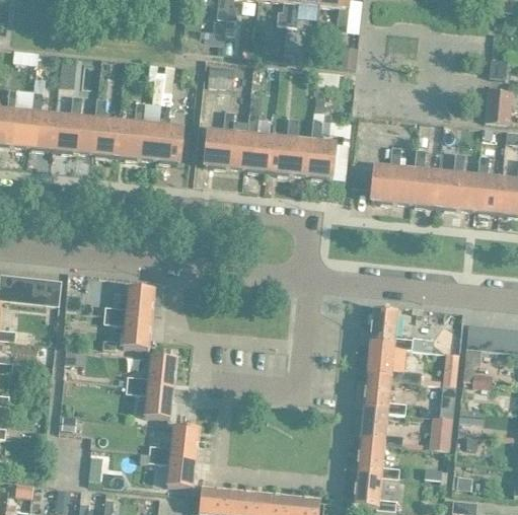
[(219,0),(217,17),(227,18),(229,0),(219,0)]
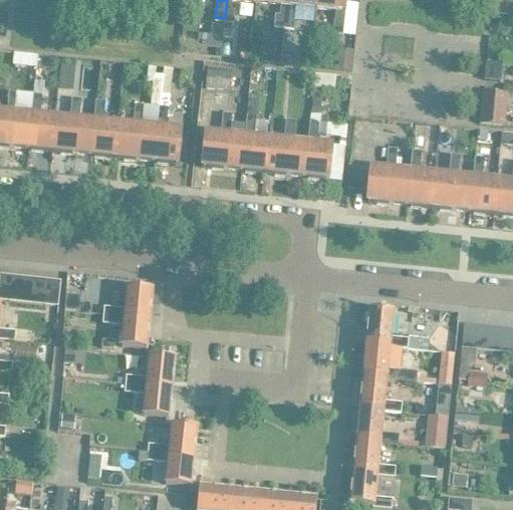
[(227,0),(225,18),(235,19),(237,0),(227,0)]
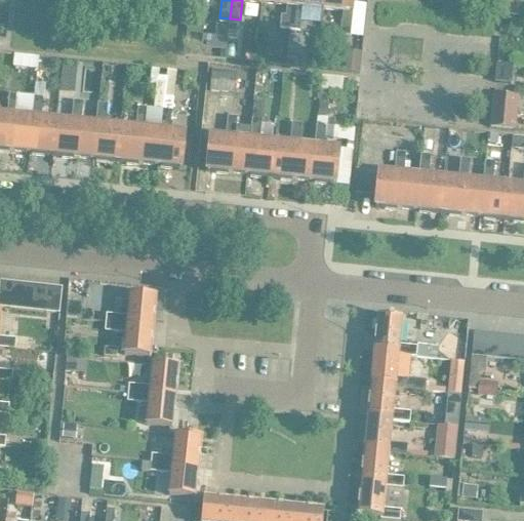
[(282,0),(280,24),(290,25),(292,1),(292,0),(282,0)]
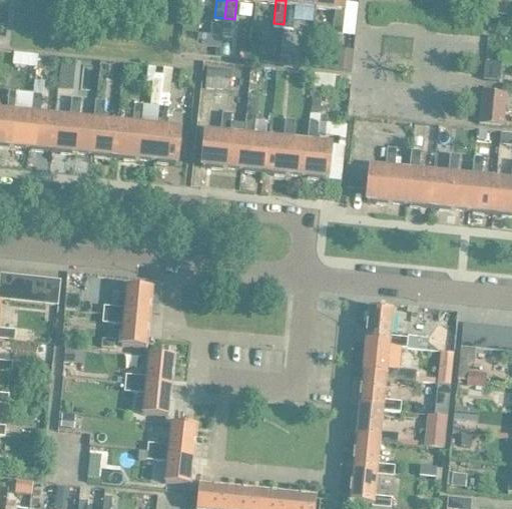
[(286,0),(286,1),(284,24),(294,25),(296,2),(316,4),(316,0),(286,0)]
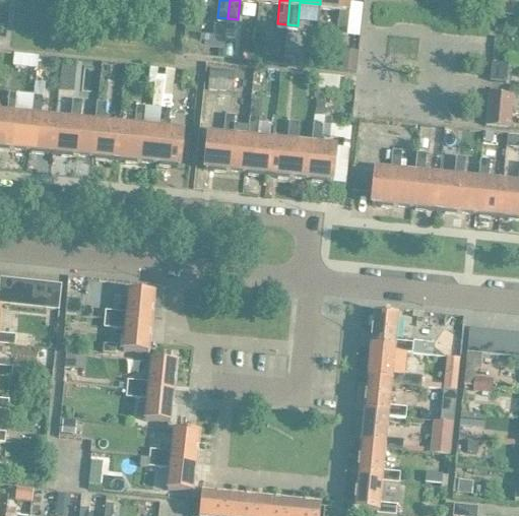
[(320,0),(320,4),(339,6),(337,29),(347,30),(350,0),(320,0)]
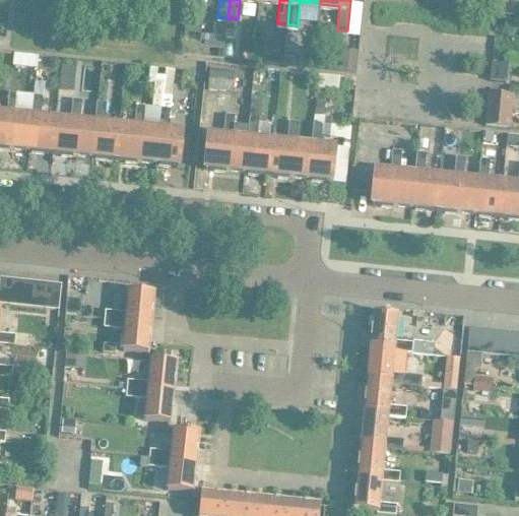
[(225,42),(226,25),(208,23),(206,40),(225,42)]
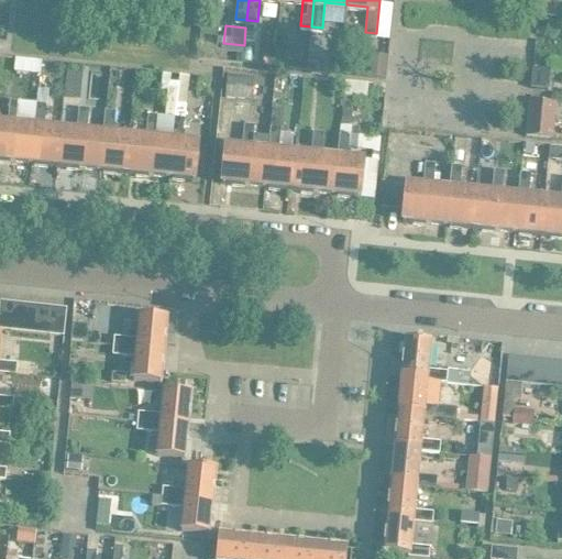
[(385,74),(387,52),(372,50),(371,72),(385,74)]
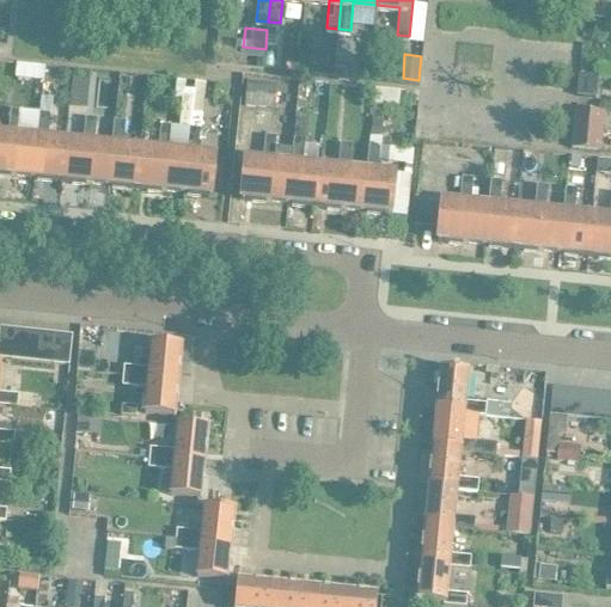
[(17,61),(16,74),(41,77),(42,63),(17,61)]
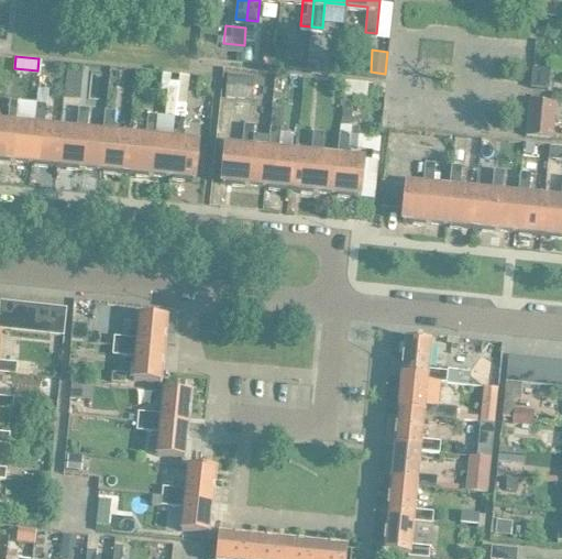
[(117,64),(116,77),(133,78),(134,66),(117,64)]
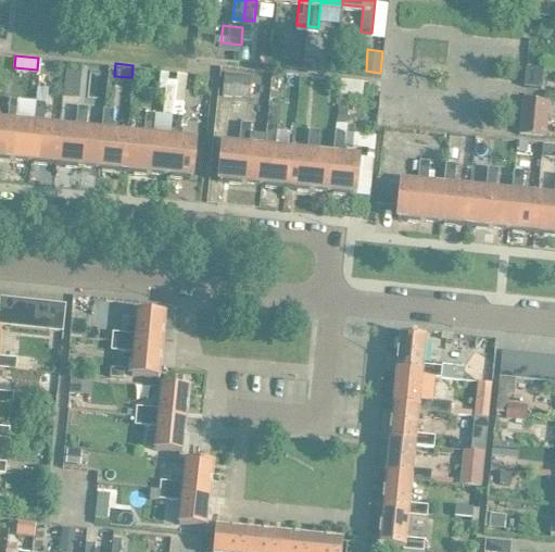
[(526,63),(524,82),(540,84),(542,64),(526,63)]
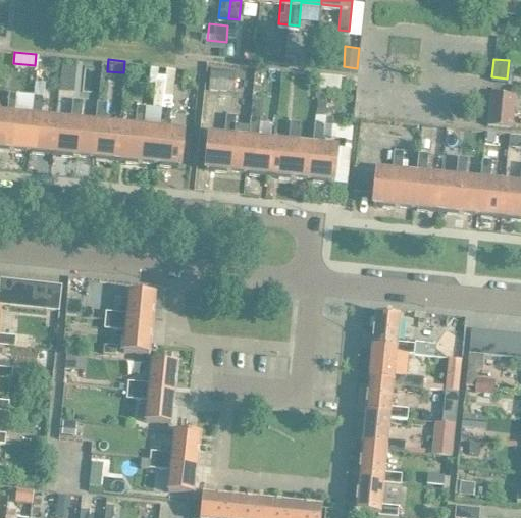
[(209,89),(233,90),(235,66),(210,65),(209,89)]
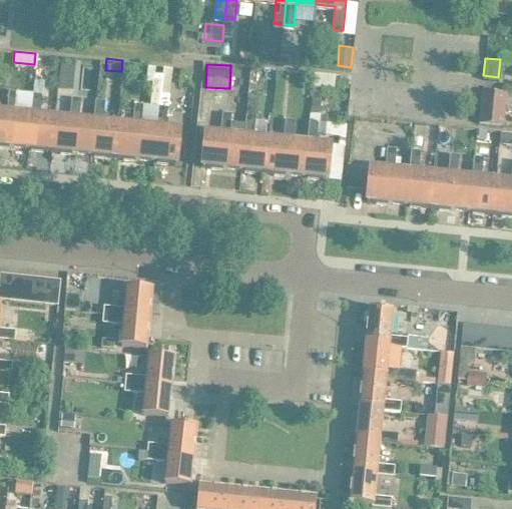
[(318,68),(317,84),(338,86),(339,70),(318,68)]
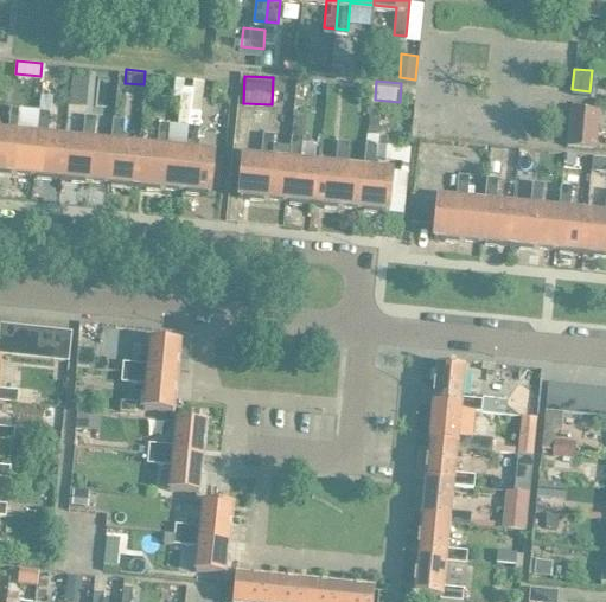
[(605,82),(592,82),(592,93),(605,93),(605,82)]
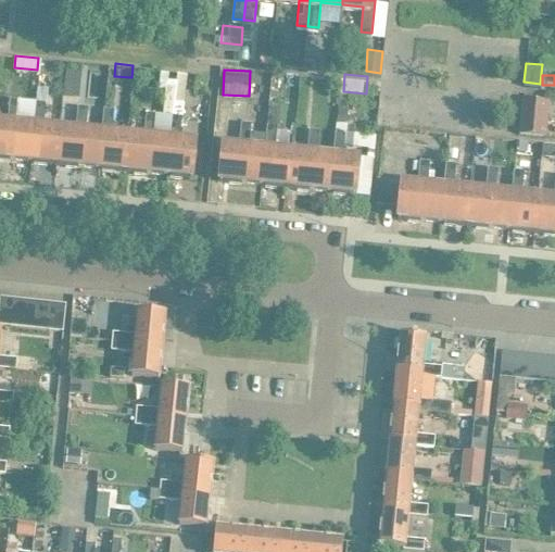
[(57,161),(60,123),(42,122),(46,88),(37,87),(36,98),(35,98),(33,121),(29,158),(57,161)]
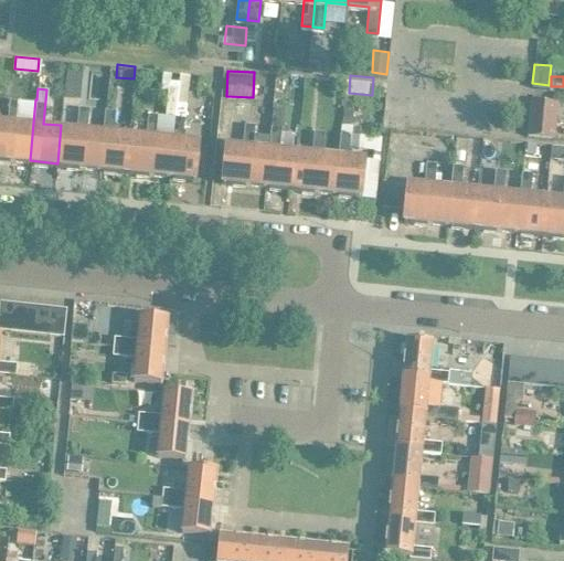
[(0,157),(30,160),(33,123),(35,99),(10,97),(8,119),(0,118),(0,157)]
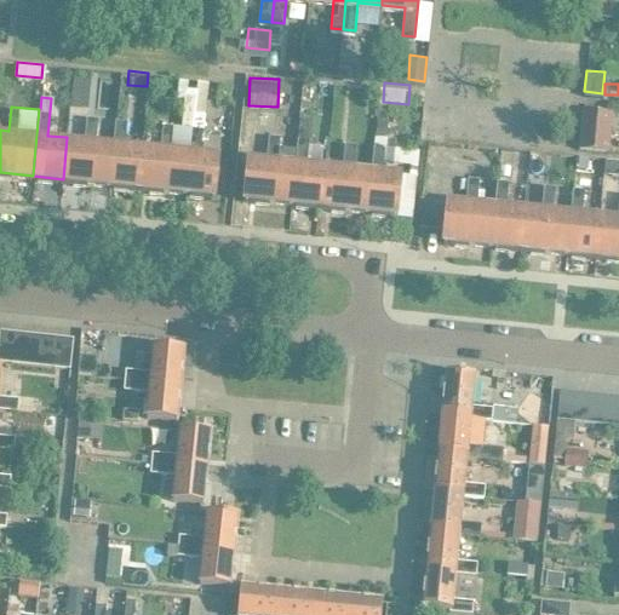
[(579,107),(575,145),(607,149),(611,110),(579,107)]
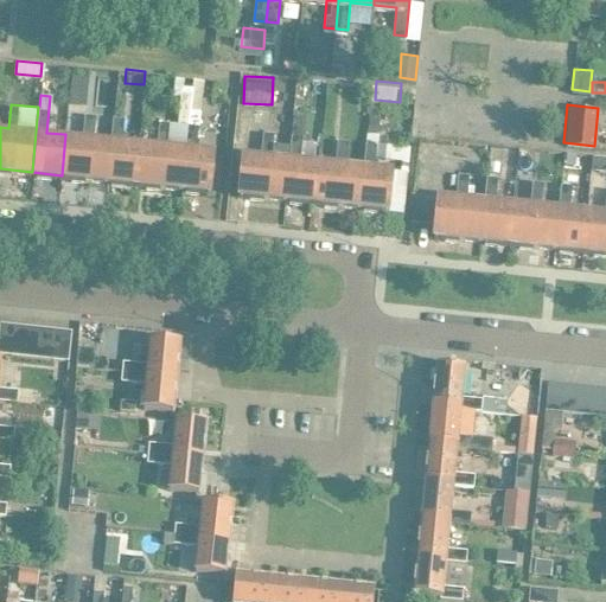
[(107,179),(110,139),(93,138),(95,113),(85,111),(83,136),(65,134),(62,175),(107,179)]
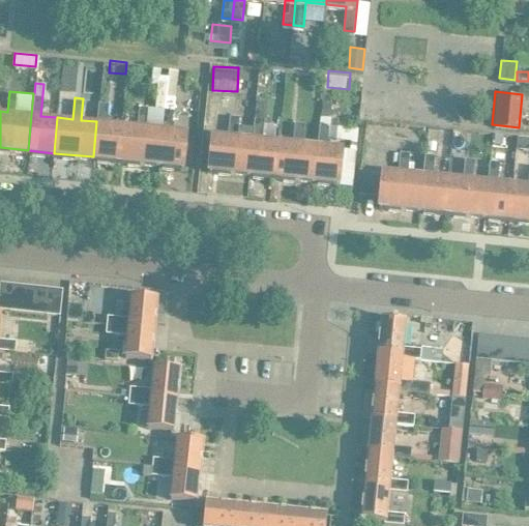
[(106,122),(108,100),(98,100),(96,121),(93,156),(118,159),(121,124),(106,122)]
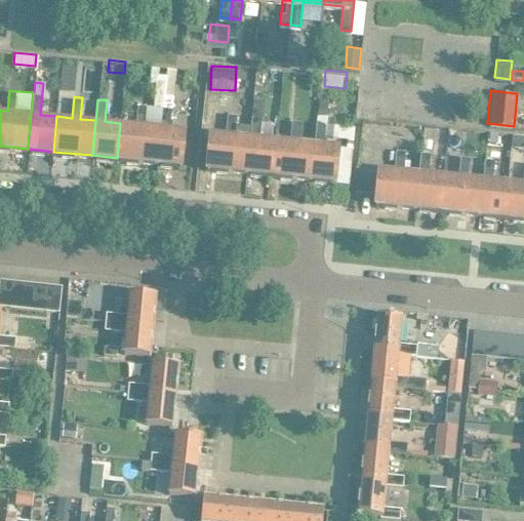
[(120,123),(117,158),(157,161),(160,127),(146,125),(148,104),(138,103),(135,124),(120,123)]
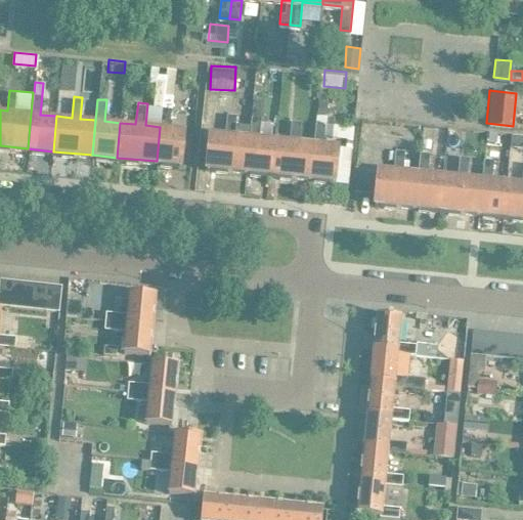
[(270,173),(274,138),(259,137),(262,103),(253,102),(249,136),(246,171),(270,173)]
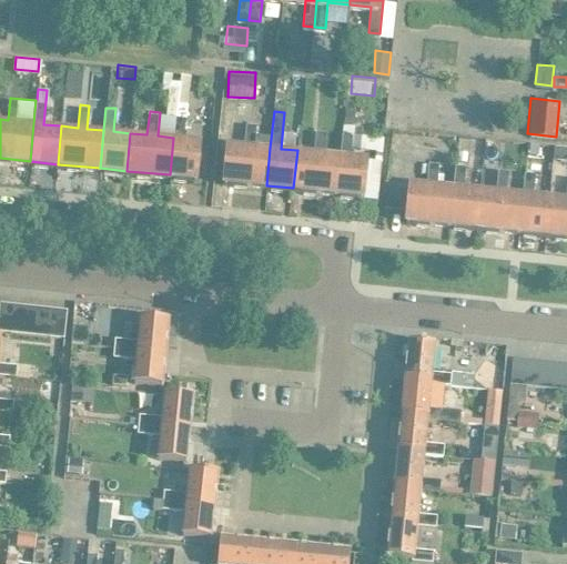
[(175,114),(173,138),(170,174),(196,178),(201,140),(183,138),(185,114),(175,114)]
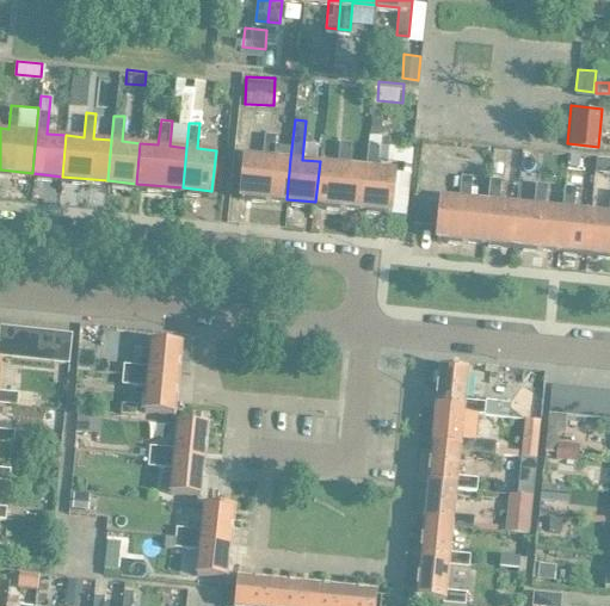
[(287,199),(290,159),(273,156),(276,131),(265,131),(263,155),(245,154),(240,195),(287,199)]
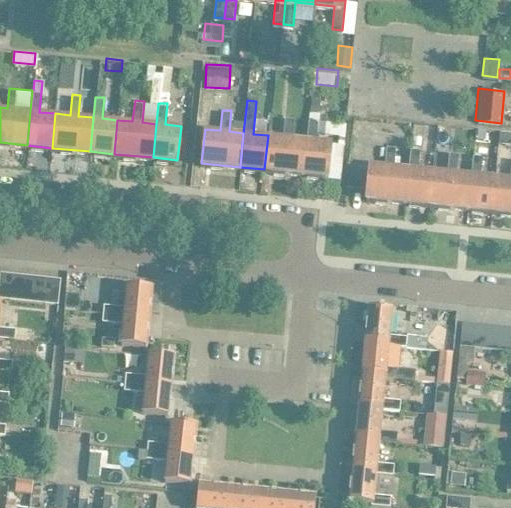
[(283,137),(268,135),(264,169),(303,173),(307,139),(292,138),(294,117),(285,116),(283,137)]
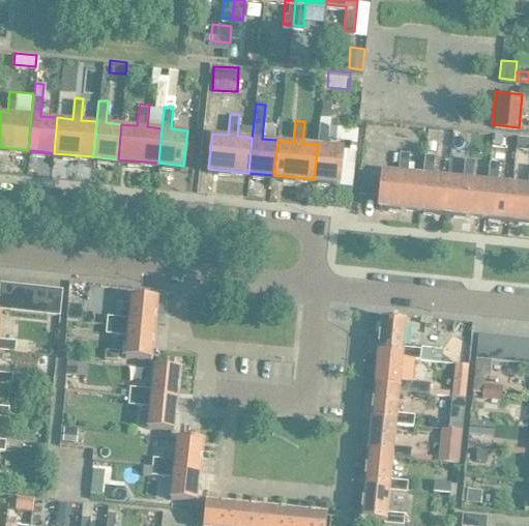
[(318,144),(314,179),(340,182),(343,147),(327,145),(329,123),(320,122),(318,144)]
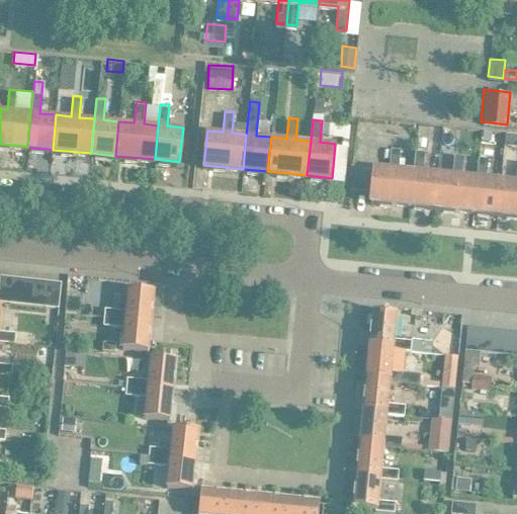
[(410,204),(414,170),(398,169),(400,148),(392,147),(390,168),(373,166),(369,200),(410,204)]
